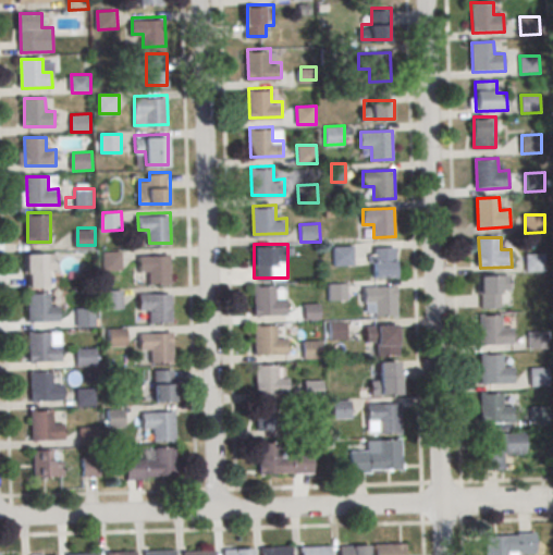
[(335,247),(355,246),(355,264),(335,264),(335,247)]
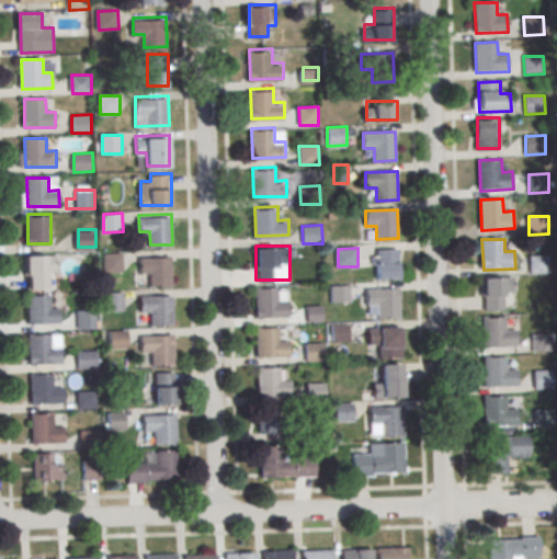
[(378,250),(399,249),(400,280),(379,280),(378,250)]
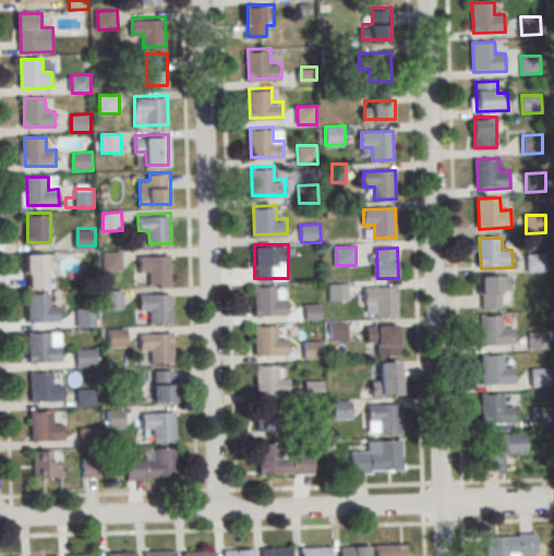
[(59,273),(59,252),(27,252),(27,285),(48,285),(48,273),(59,273)]
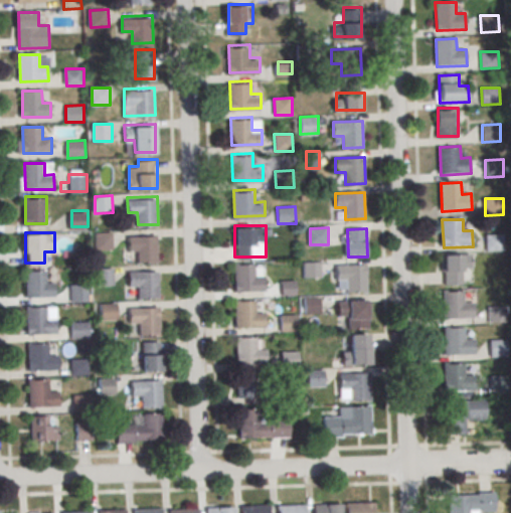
[(96,233),(114,232),(115,249),(97,249),(96,233)]
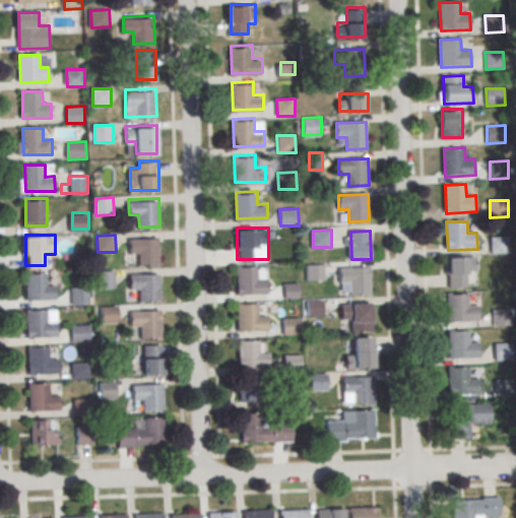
[(129,236),(159,236),(160,263),(139,264),(139,251),(129,251),(129,236)]
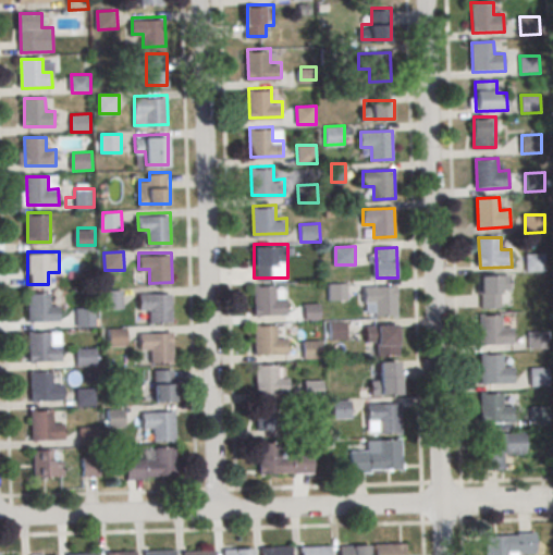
[(527,254),(547,253),(547,271),(527,272),(527,254)]
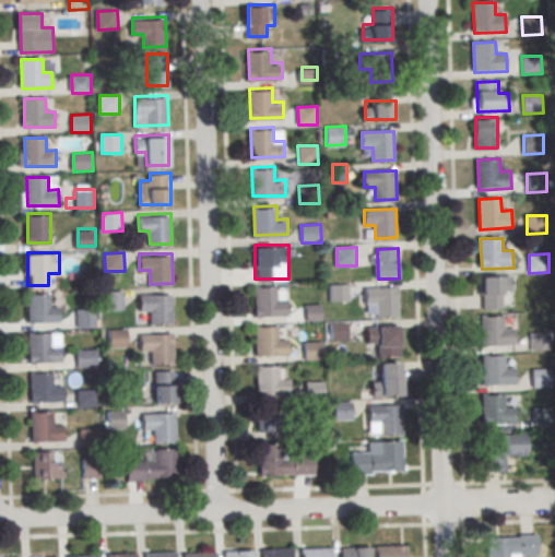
[(482,279),(503,277),(504,308),(483,308),(482,279)]
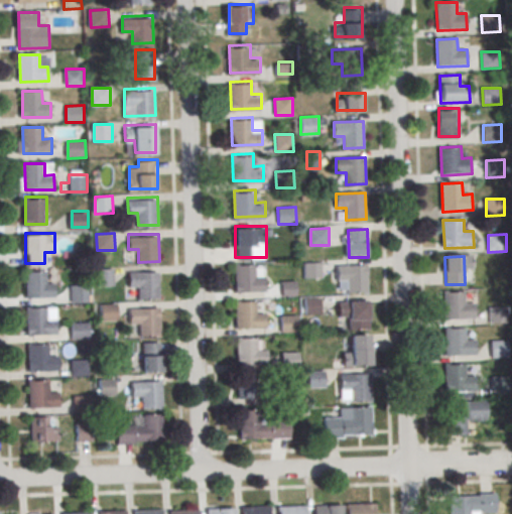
[(305,262),(323,261),(324,278),(305,278),(305,262)]
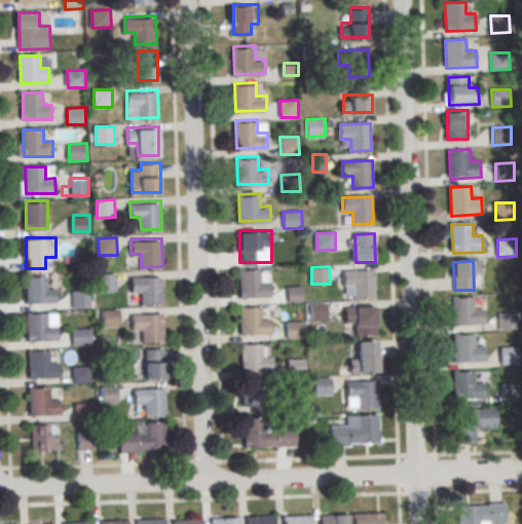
[(240,268),(262,267),(262,281),(272,281),(272,295),(241,296),(240,268)]
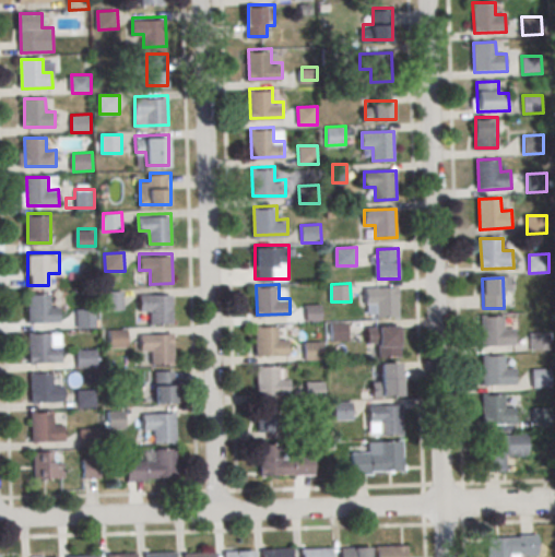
[(366,288),(399,287),(400,317),(378,317),(377,304),(367,305),(366,288)]
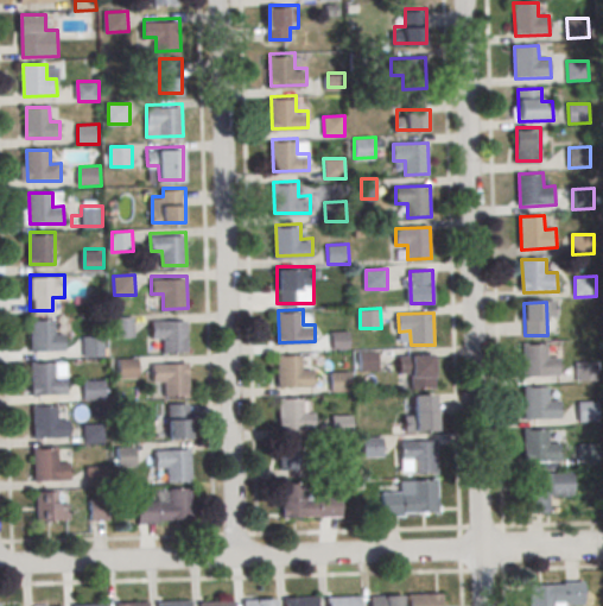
[(114,319),(135,317),(137,338),(115,338),(114,319)]
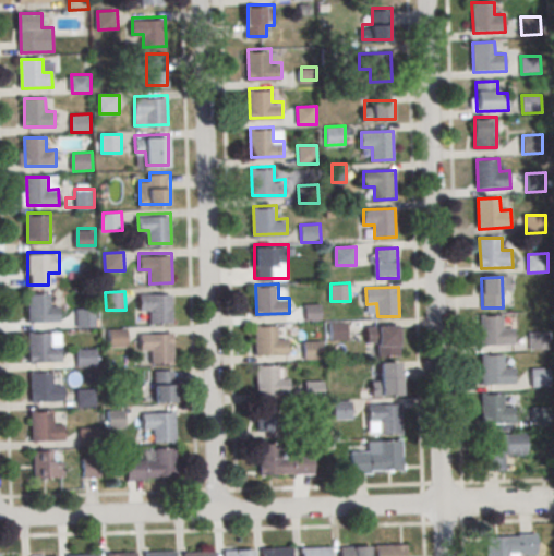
[(140,292),(172,291),(173,321),(152,322),(151,307),(141,309),(140,292)]
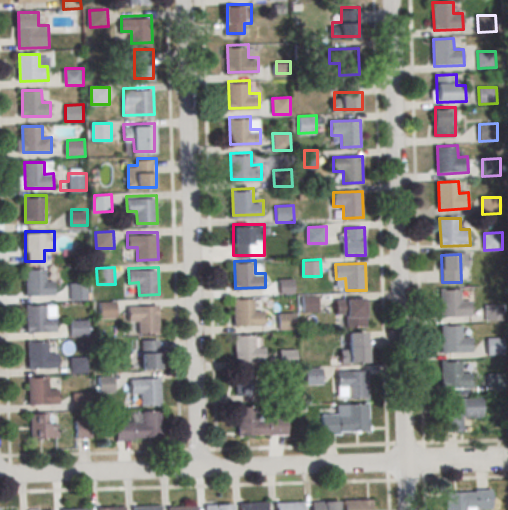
[(27,270),(28,296),(56,296),(56,281),(47,281),(47,269),(27,270)]
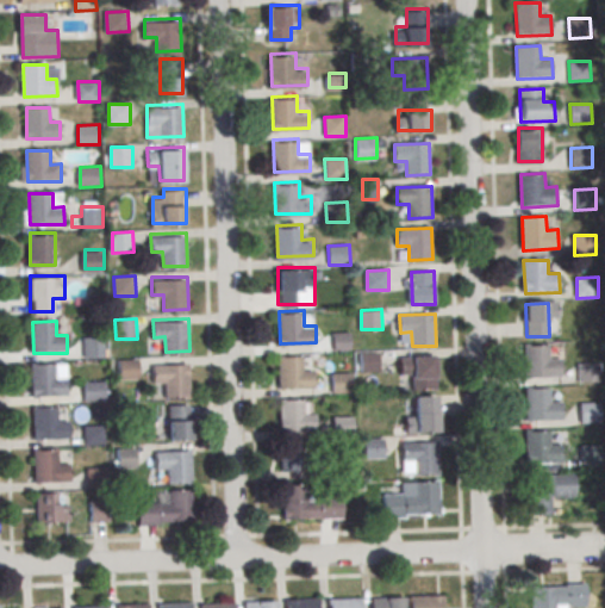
[(353,330),(336,330),(336,347),(353,347),(353,330)]
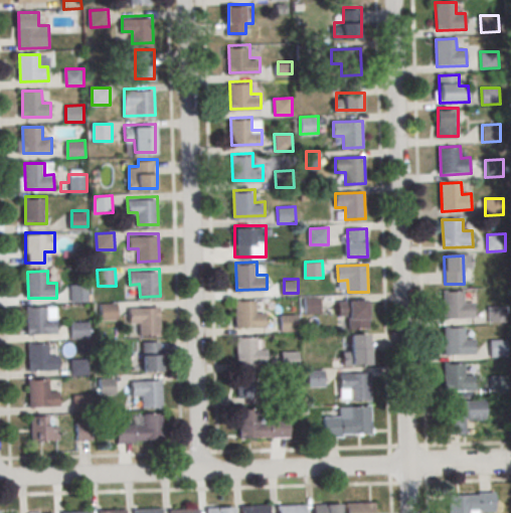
[(72,285),(90,285),(91,302),(72,302),(72,285)]
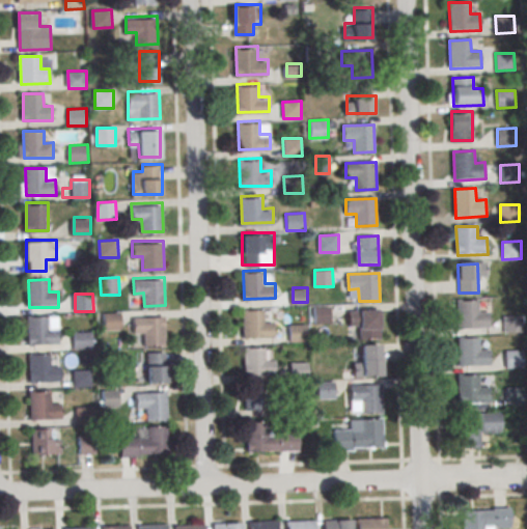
[(458,301),(478,300),(479,312),(489,311),(490,328),(459,330),(458,301)]
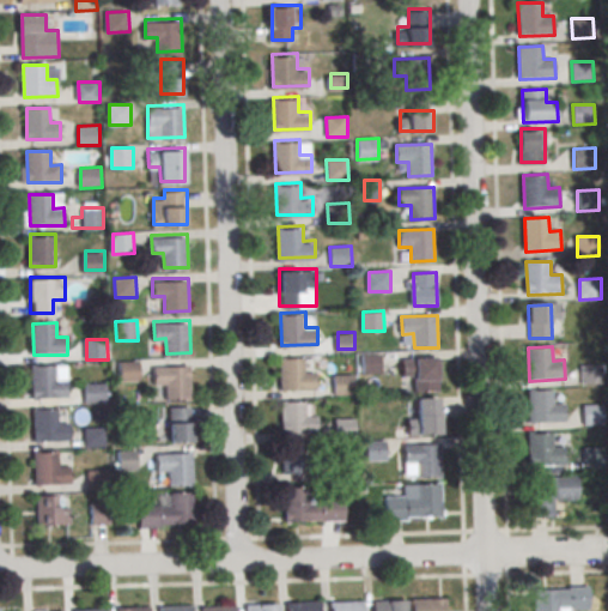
[(364,355),(385,354),(385,374),(364,375),(364,355)]
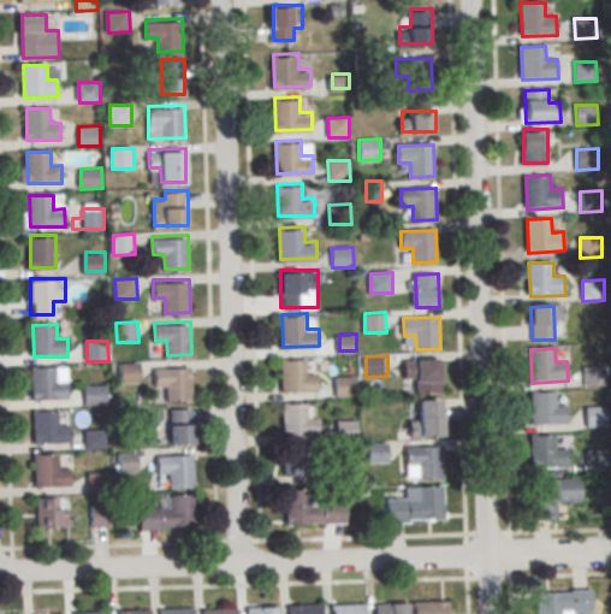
[(283,356),(308,356),(308,372),(320,371),(320,388),(284,389),(283,356)]
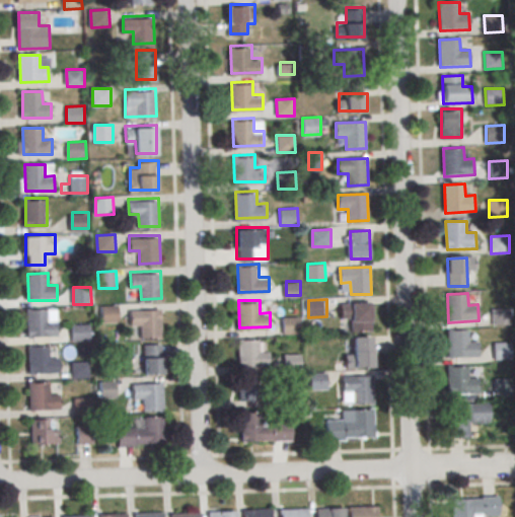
[(341,304),(371,303),(371,330),(352,330),(351,319),(342,319),(341,304)]
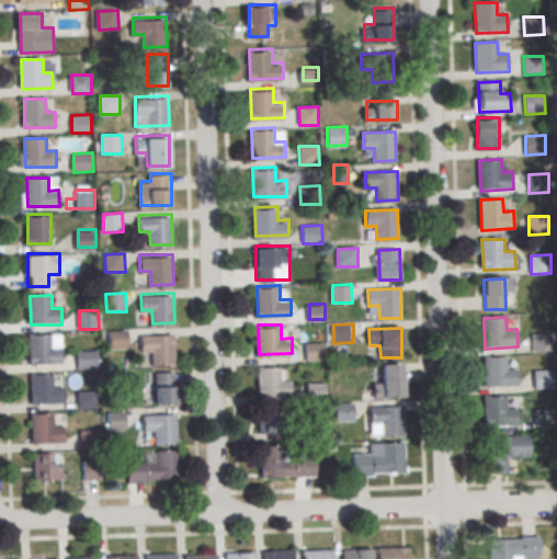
[(110,331),(129,330),(129,349),(111,349),(110,331)]
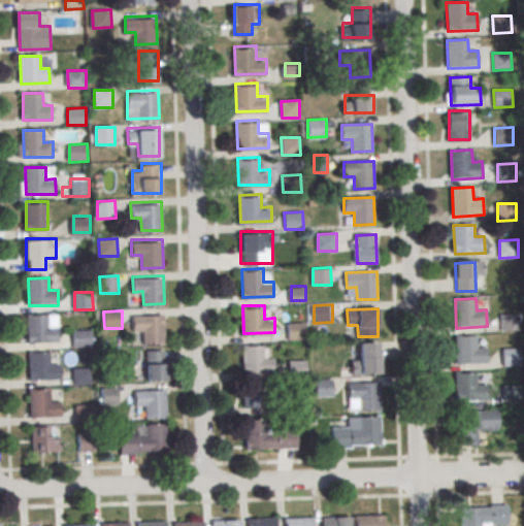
[(133,314),(165,313),(165,340),(144,341),(144,329),(134,329),(133,314)]
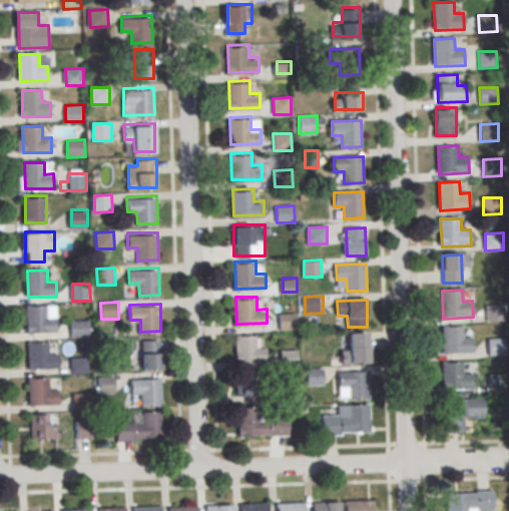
[(488,305),(506,304),(507,321),(489,322),(488,305)]
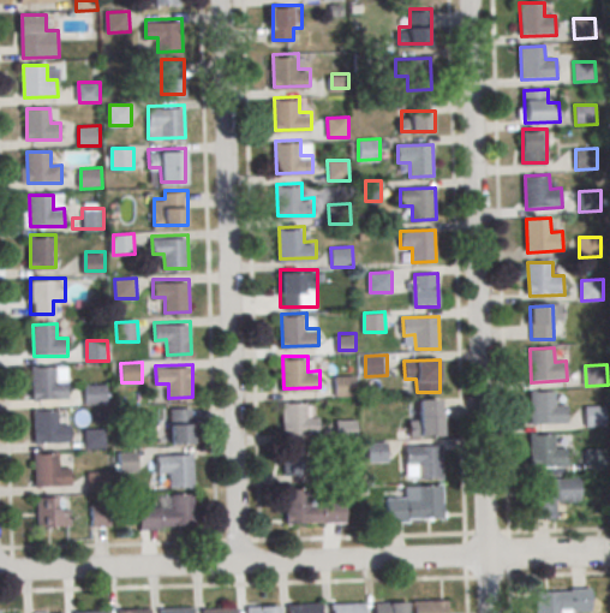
[(34,368),(35,399),(69,399),(67,381),(58,381),(58,367),(34,368)]
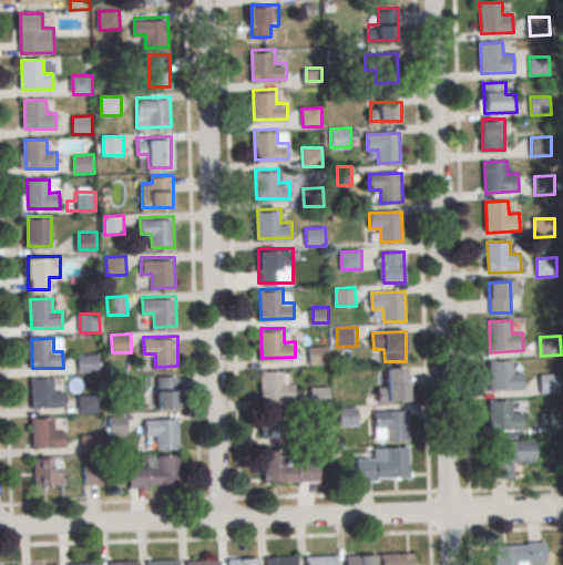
[(308,348),(328,347),(329,366),(309,366),(308,348)]
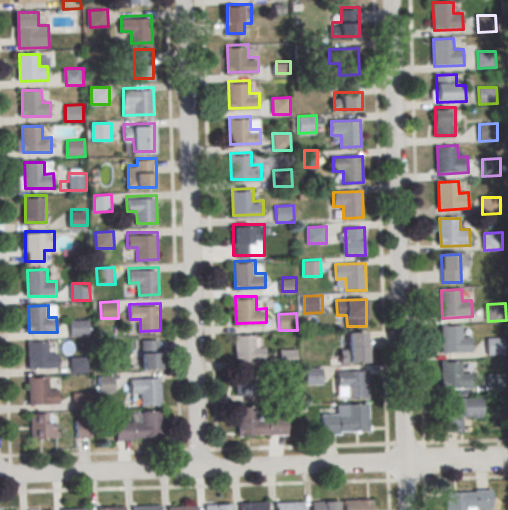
[(71,320),(89,319),(89,336),(71,337),(71,320)]
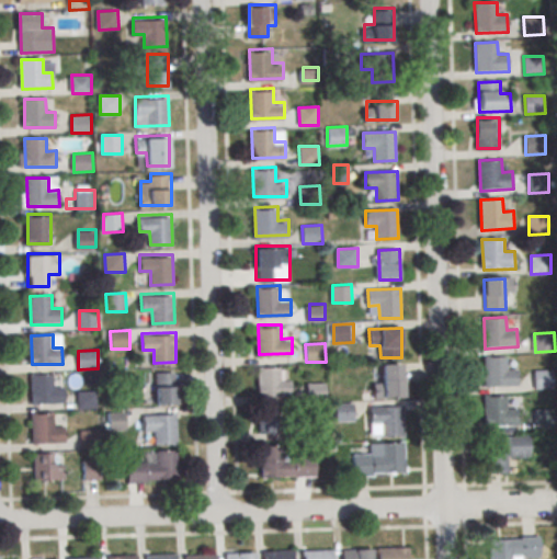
[(485,357),(508,357),(508,369),(518,369),(519,387),(486,388),(485,357)]
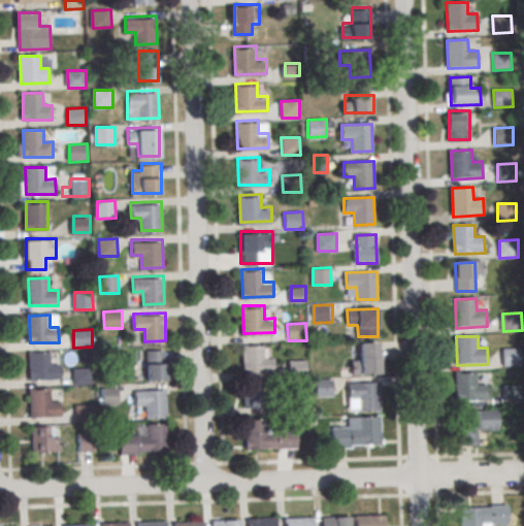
[(354,371),(382,371),(382,339),(361,339),(361,351),(354,351),(354,371)]
